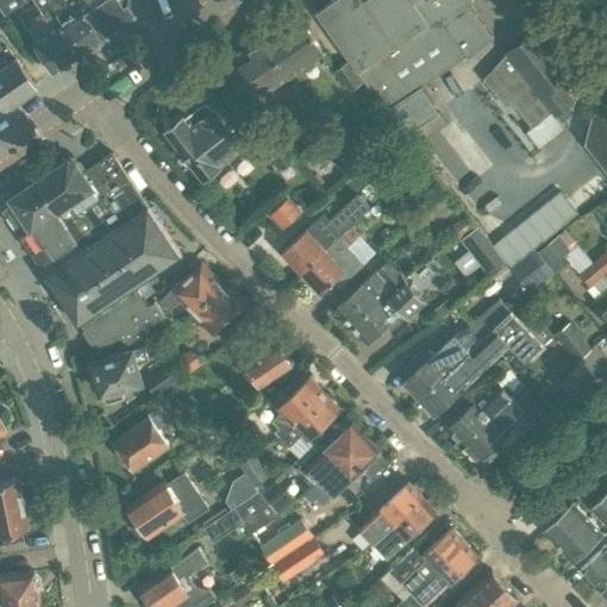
[(29,0),(32,4),(32,5),(33,6),(43,20),(49,17),(66,43),(72,39),(82,54),(99,43),(70,2),(58,10),(51,0),(29,0)]
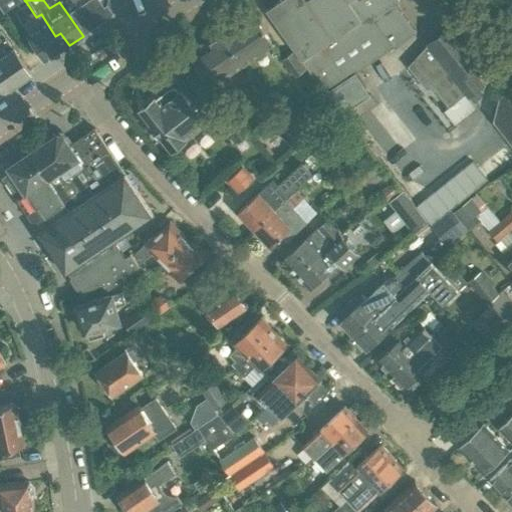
[(43,0),(49,8),(59,2),(83,36),(112,17),(113,11),(106,0),(43,0)]
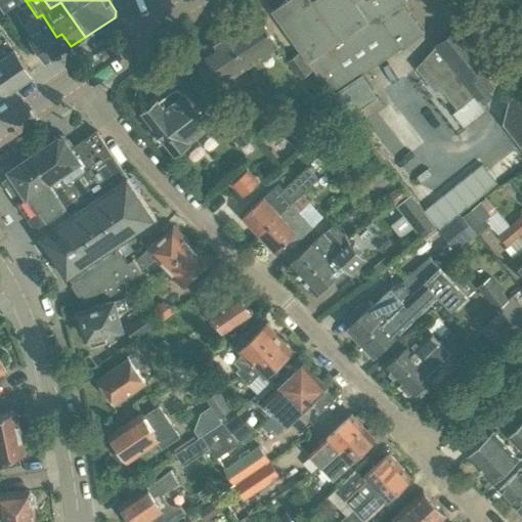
[(303,0),(301,2),(300,0),(289,0),(270,12),(306,62),(338,42),(309,0),(303,0)]
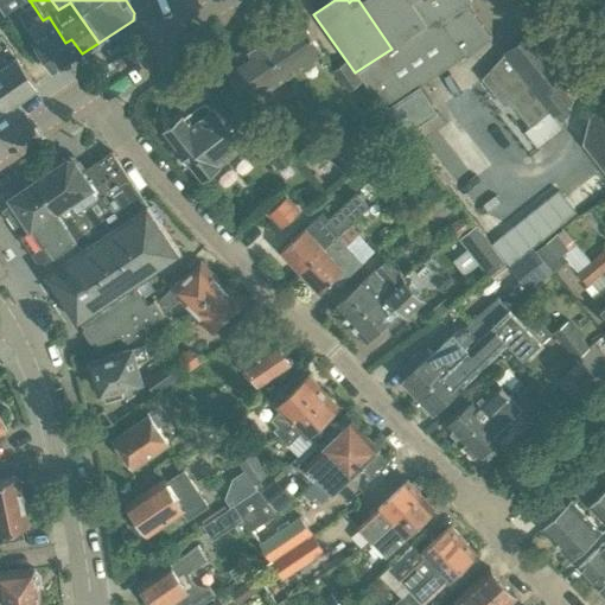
[(465,59),(490,40),(465,8),(470,6),(466,0),(408,0),(426,25),(392,49),(355,72),(383,112),(402,135),(435,114),(419,88),(464,58),(465,59)]
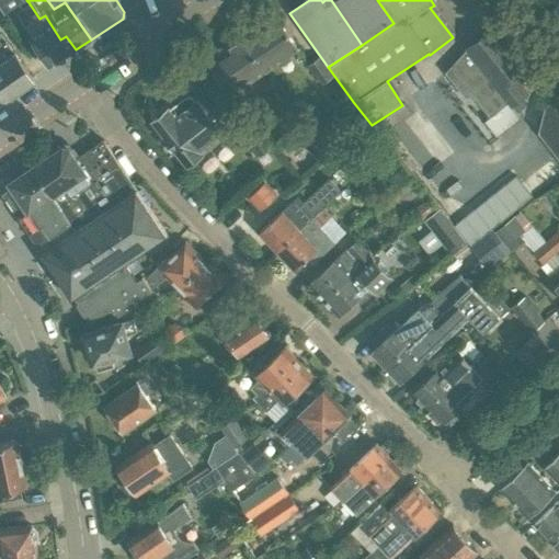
[(331,0),(362,45),(394,23),(377,0),(331,0)]
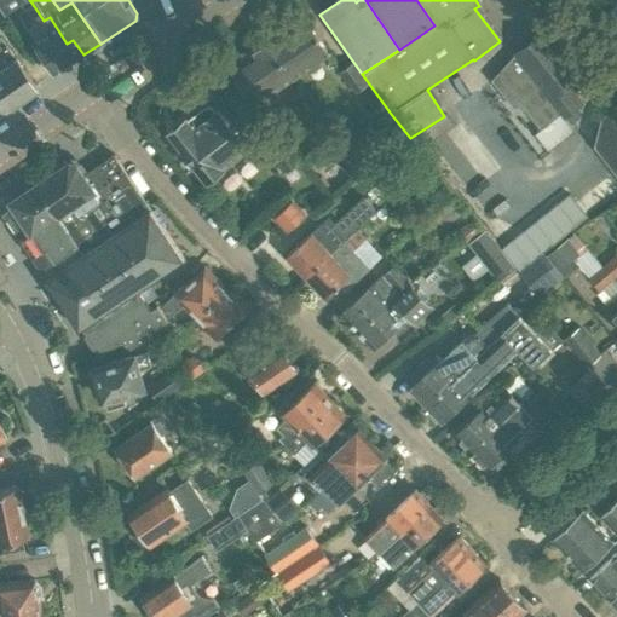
[(44,21),(34,6),(33,5),(16,16),(27,33),(32,29),(35,35),(29,39),(32,42),(29,44),(48,74),(53,75),(84,55),(73,40),(67,44),(50,17),(44,21)]
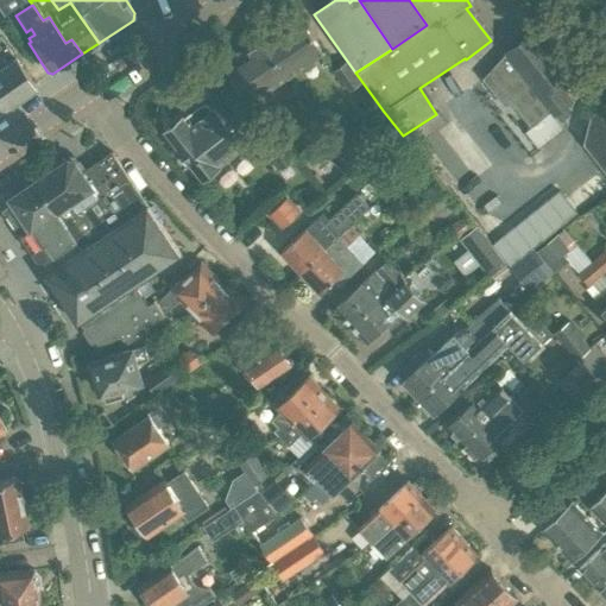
[(322,54),(300,19),(277,35),(276,33),(262,43),(286,79),(322,54)]
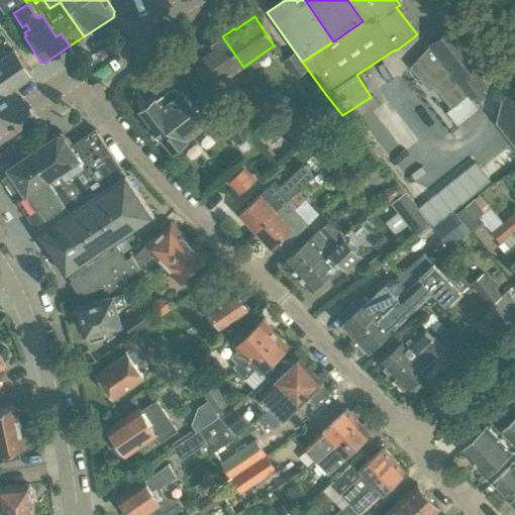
[(478,109),(470,99),(486,87),(474,72),(485,63),(454,24),(428,45),(428,46),(409,68),(428,93),(434,88),(449,109),(444,113),(455,127),(478,109)]
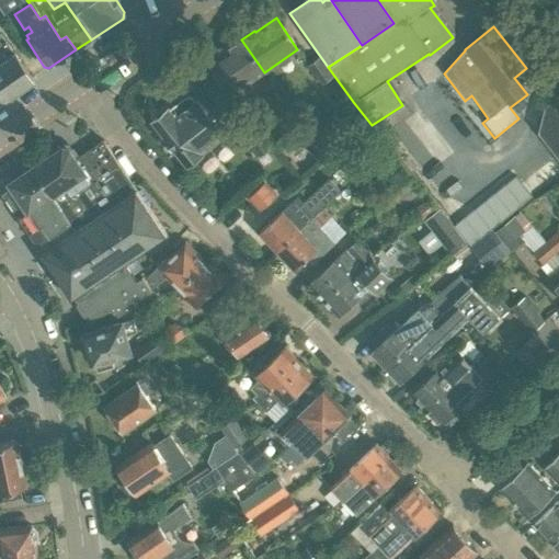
[(0,95),(3,100),(31,81),(13,55),(12,55),(4,44),(0,37),(0,95)]
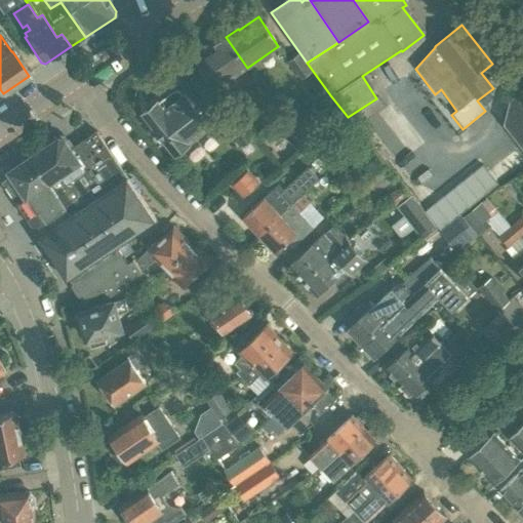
[(215,89),(247,68),(226,37),(215,45),(196,58),(204,72),(190,81),(201,98),(215,88),(215,89)]
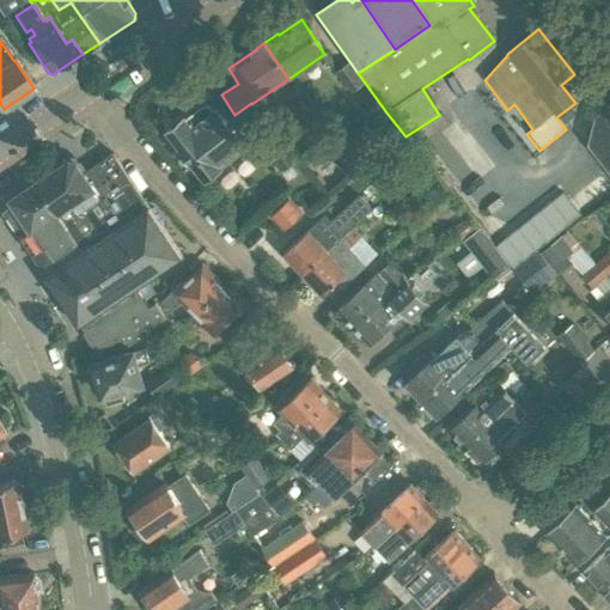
[(349,92),(363,83),(348,63),(335,73),(349,92)]
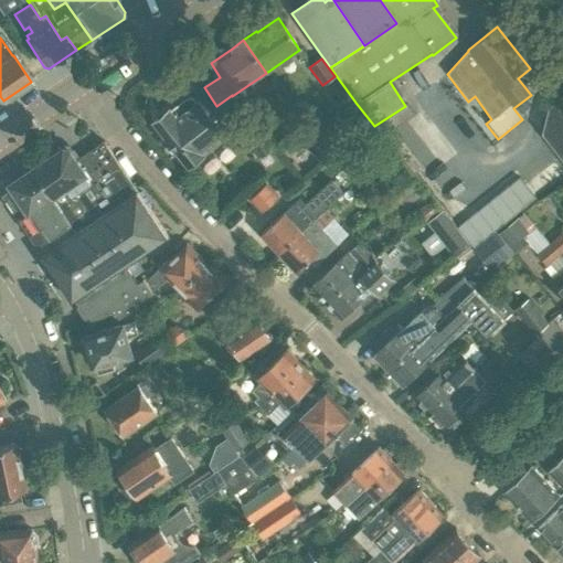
[(562,95),(548,107),(541,134),(562,162),(562,95)]
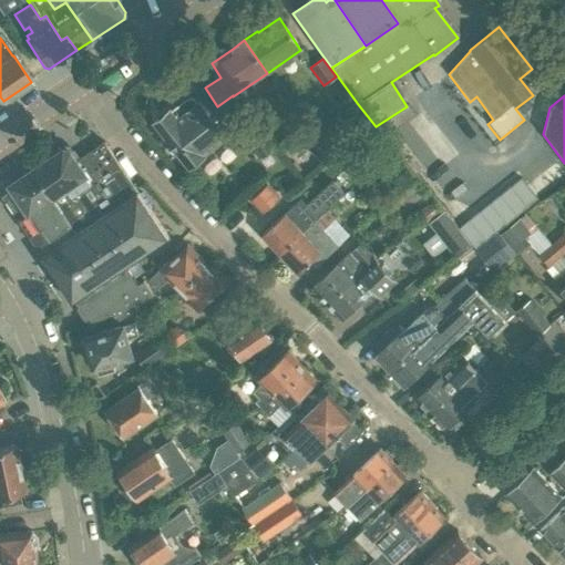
[(198,103),(194,99),(188,98),(171,111),(154,124),(188,168),(205,155),(205,154),(226,137),(198,102),(198,103)]
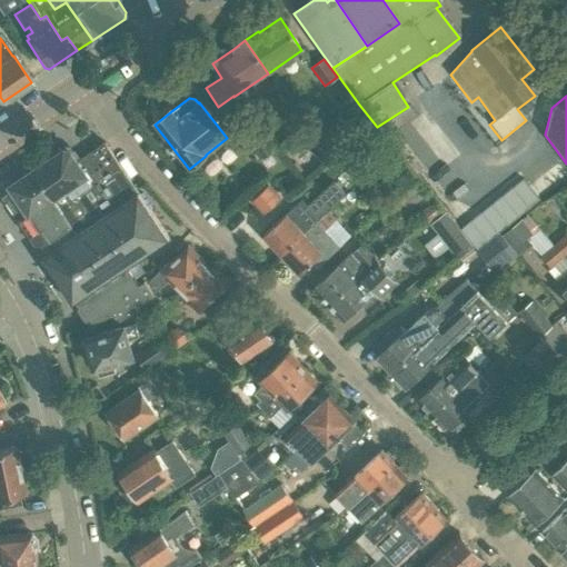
[(234,120),(247,140),(260,131),(247,111),(234,120)]
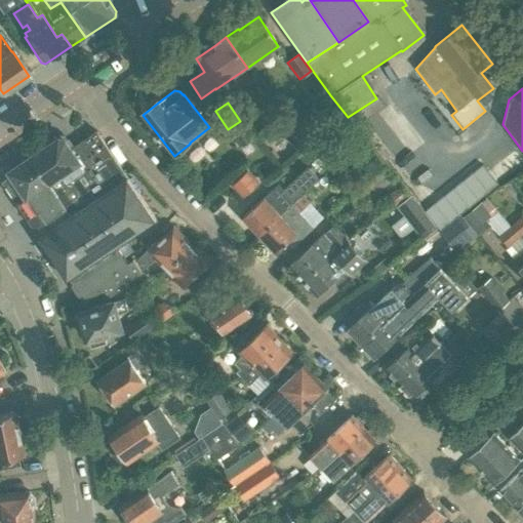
[(228,129),(240,148),(252,139),(240,121),(228,129)]
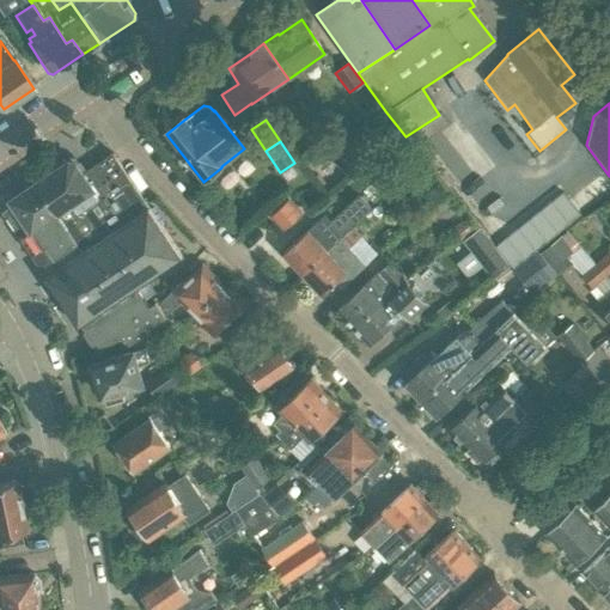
[(146,206),(111,154),(83,175),(74,164),(67,163),(50,174),(71,203),(78,199),(95,223),(87,227),(96,239),(146,206)]
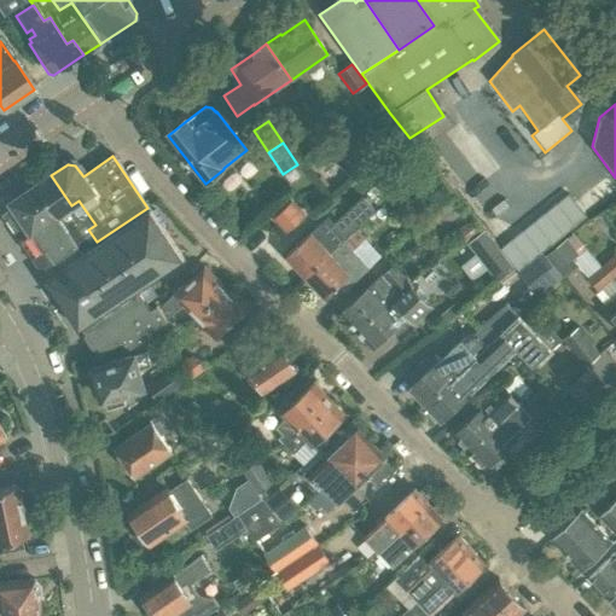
[(71,205),(51,175),(35,186),(69,233),(83,224),(88,230),(96,225),(79,201),(71,205)]
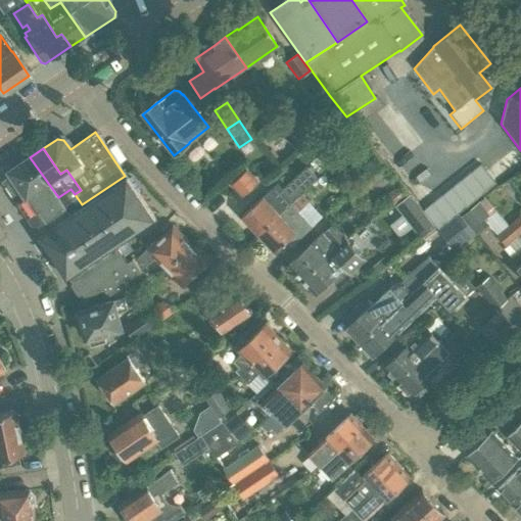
[(35,230),(65,208),(58,197),(30,157),(8,173),(15,183),(8,188),(29,218),(27,219),(35,230)]
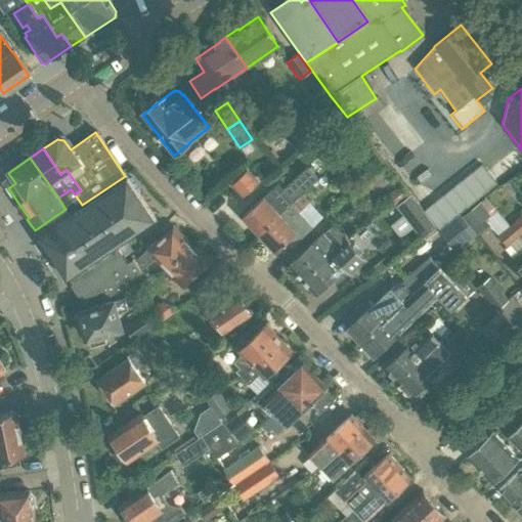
[(364,192),(388,172),(380,162),(355,181),(364,192)]
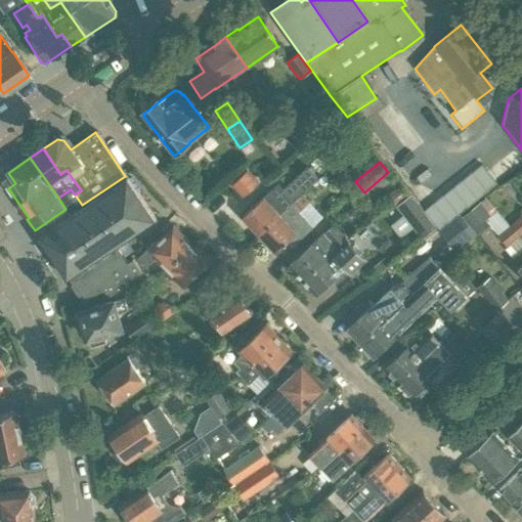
[(481,166),(471,174),(486,192),(495,185),(481,166)]
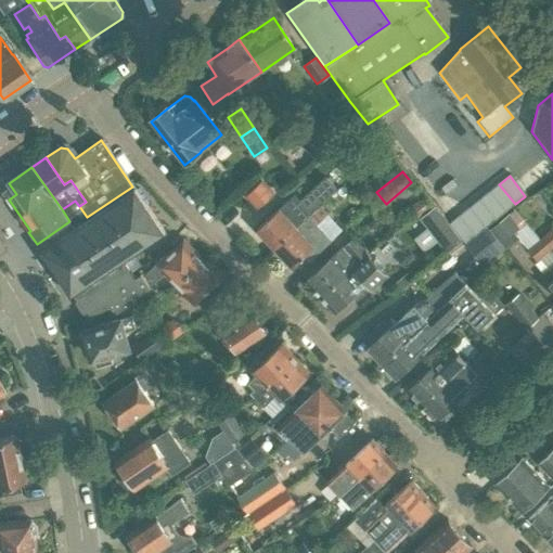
[(358,185),(350,178),(343,185),(350,193),(358,185)]
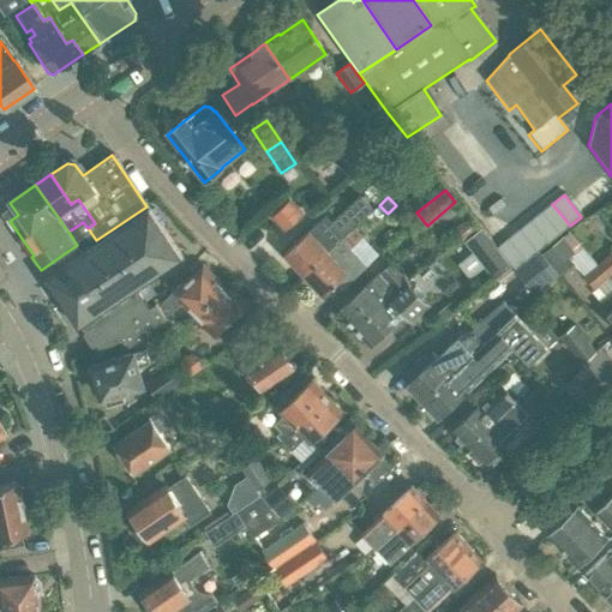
[(283,255),(304,276),(353,229),(372,211),(361,199),(333,226),(325,217),(298,243),(295,241),(293,244),(294,245),(283,255)]
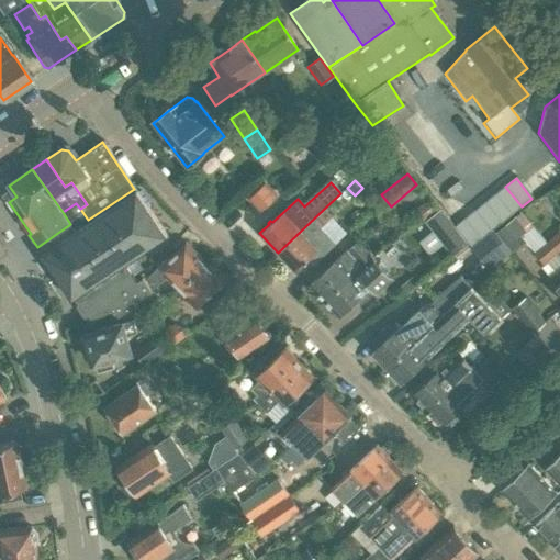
[(261,211),(276,198),(264,185),(249,198),(261,211)]
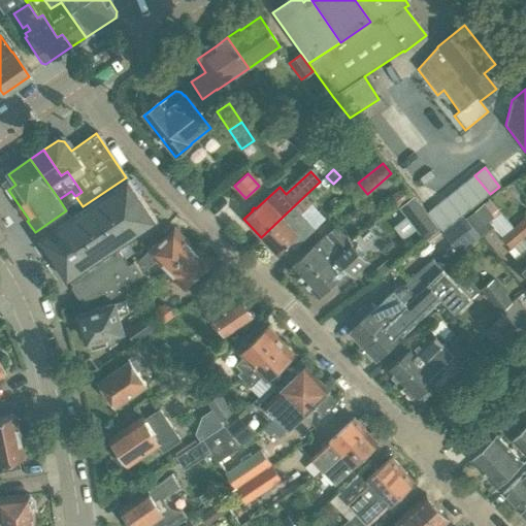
[(474,175),(465,183),(481,202),(490,194),(474,175)]
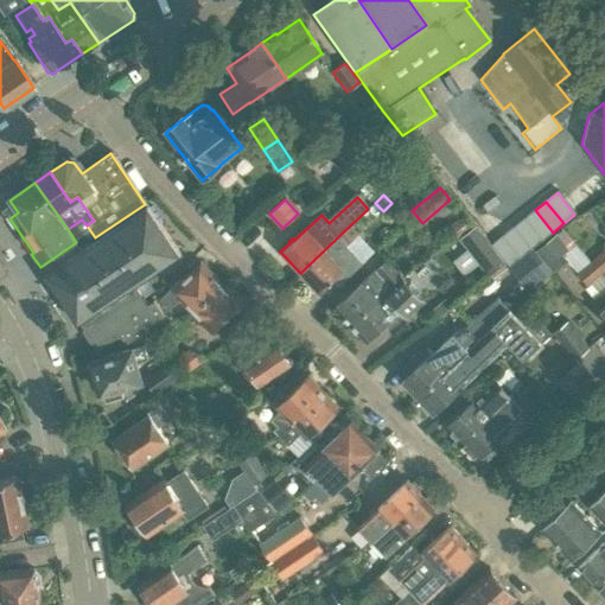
[(146,306),(133,287),(179,256),(147,208),(44,276),(77,325),(78,323),(97,351),(120,336),(126,344),(148,330),(147,328),(163,317),(153,301),(146,306)]
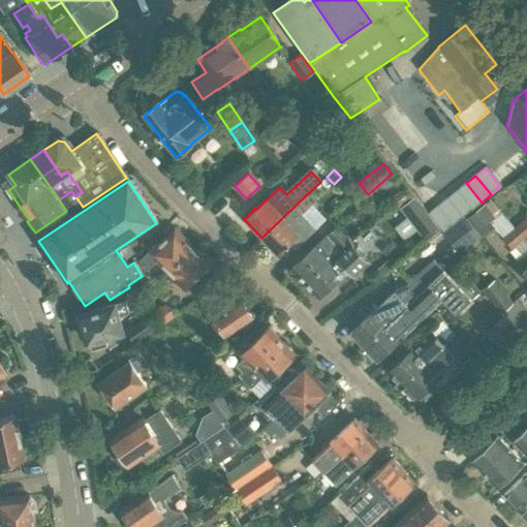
[(466,183),(456,191),(471,210),(482,203),(466,183)]
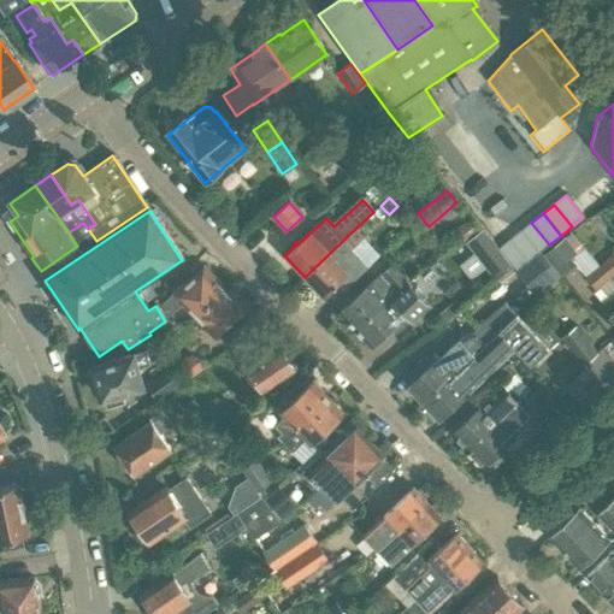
[(462,242),(479,230),(470,218),(454,231),(462,242)]
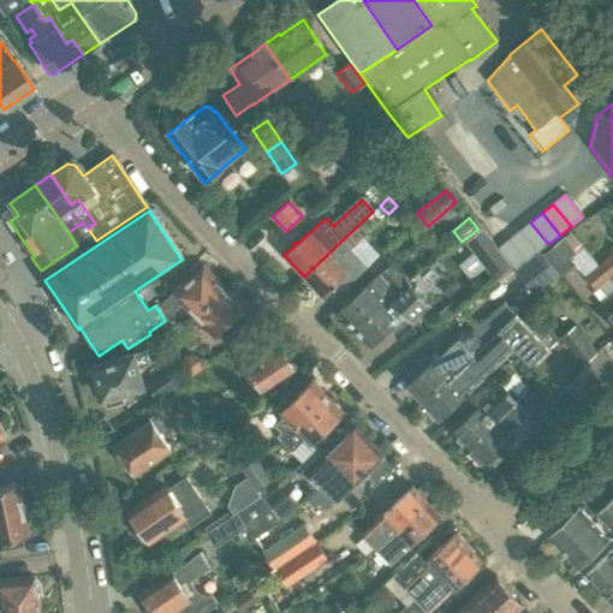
[(530,222),(519,231),(537,254),(548,244),(530,222)]
